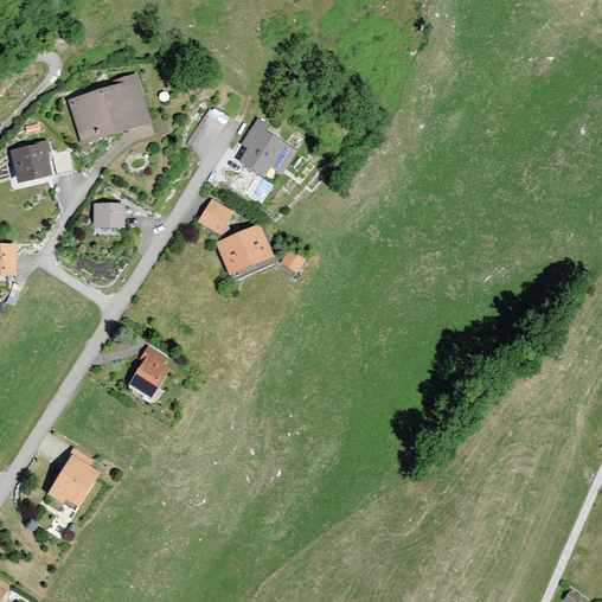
[(140,78),(66,97),(77,139),(152,120),(140,78)]
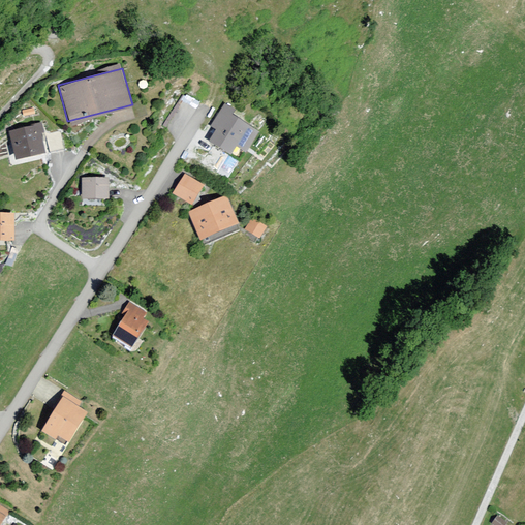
[(226,106),(206,135),(229,153),(251,124),(226,106)]
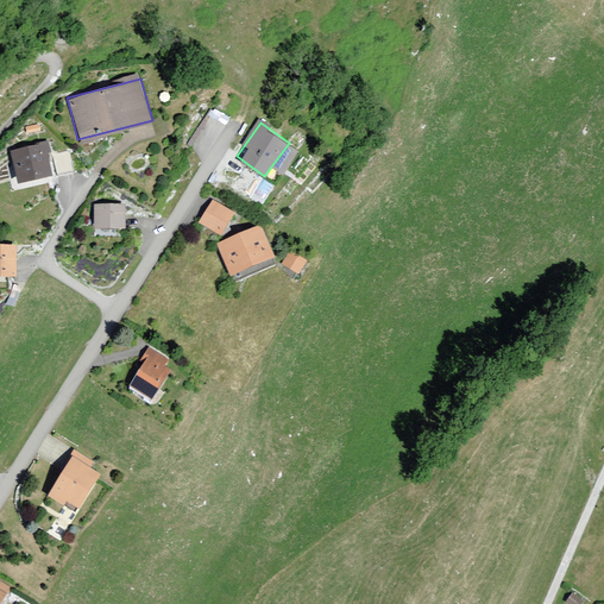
[(49,143),(10,150),(16,181),(55,172),(49,143)]
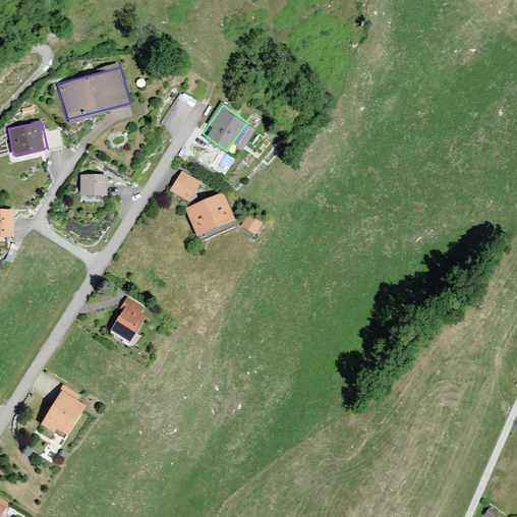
[(50,125),(52,141),(64,140),(62,124),(50,125)]
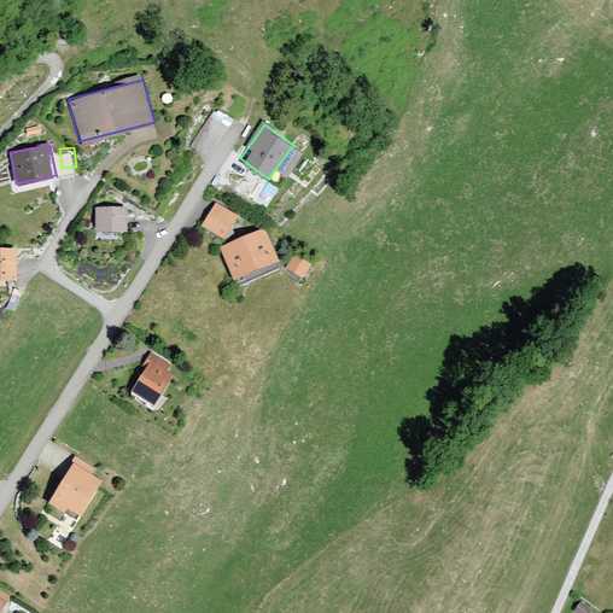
[(237,214),(215,200),(198,226),(220,239),(237,214)]
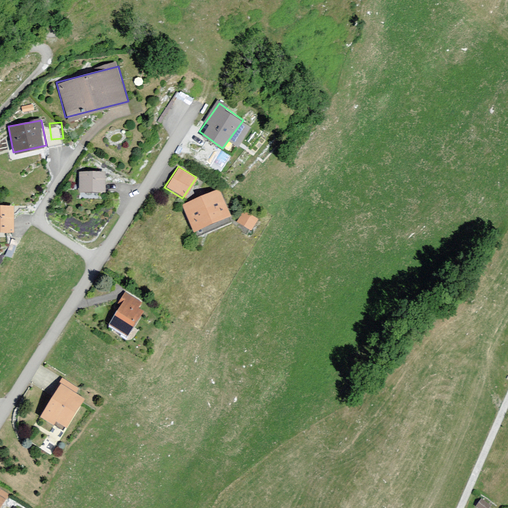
[(105,171),(76,171),(76,191),(104,192),(105,171)]
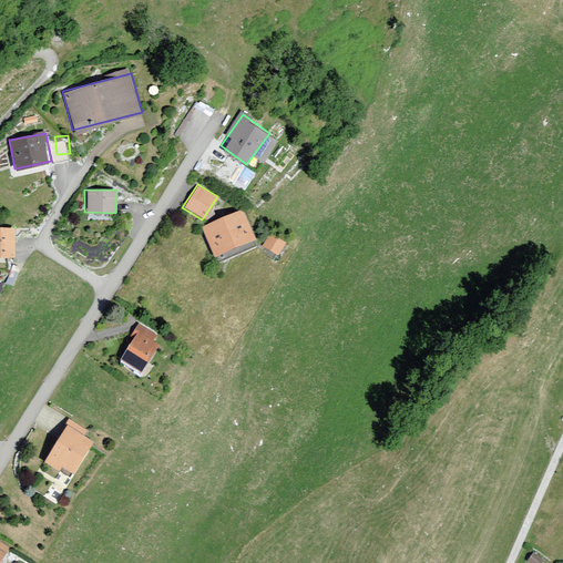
[(244,210),(202,224),(213,256),(255,242),(244,210)]
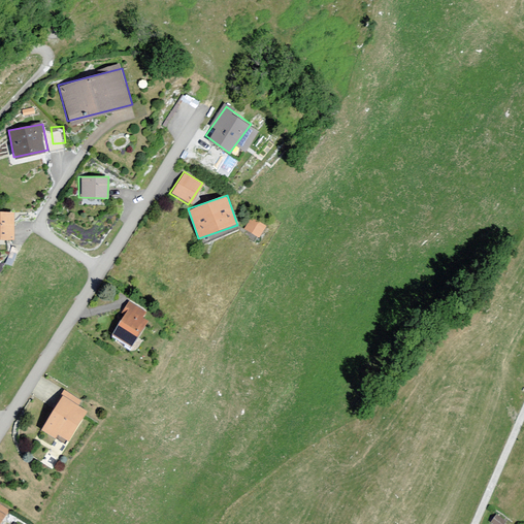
[(12,214),(0,213),(0,242),(10,243),(12,214)]
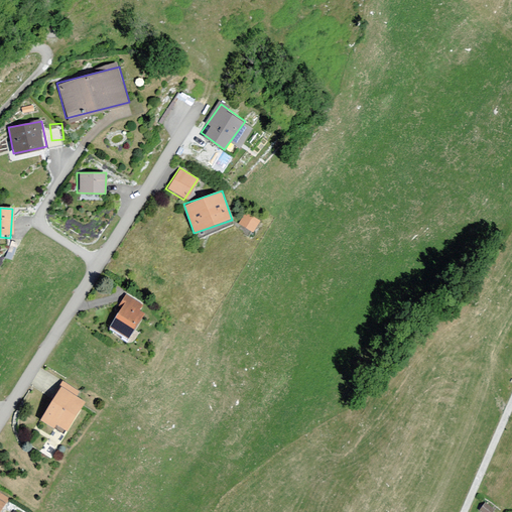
[(245,212),(239,222),(251,229),(257,219),(245,212)]
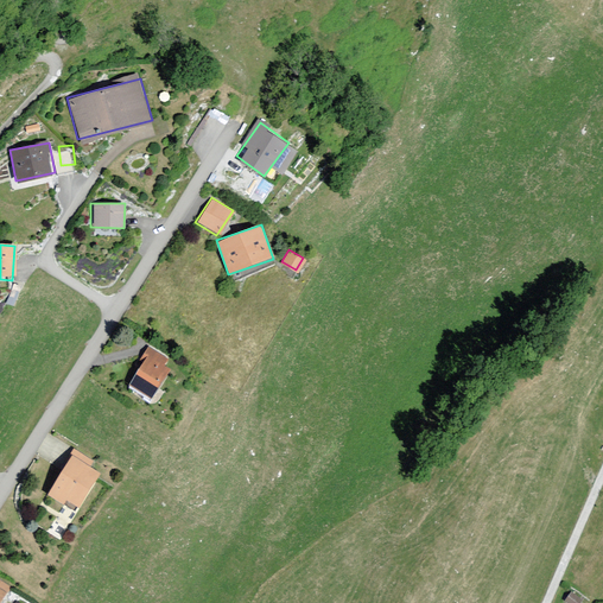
[(151,347),(127,382),(152,398),(175,362),(151,347)]
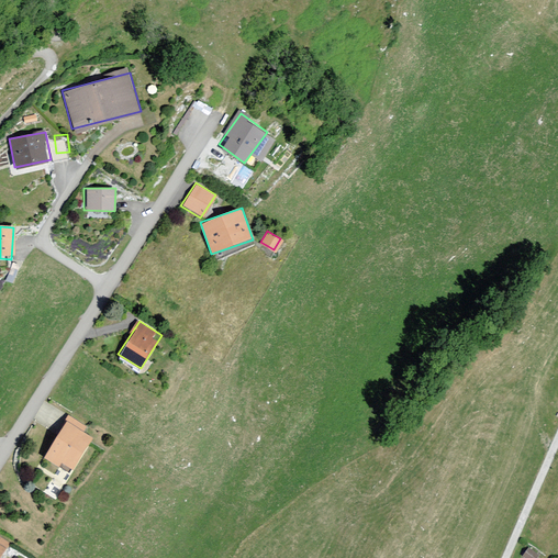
[(70,415),(44,458),(69,475),(96,431),(70,415)]
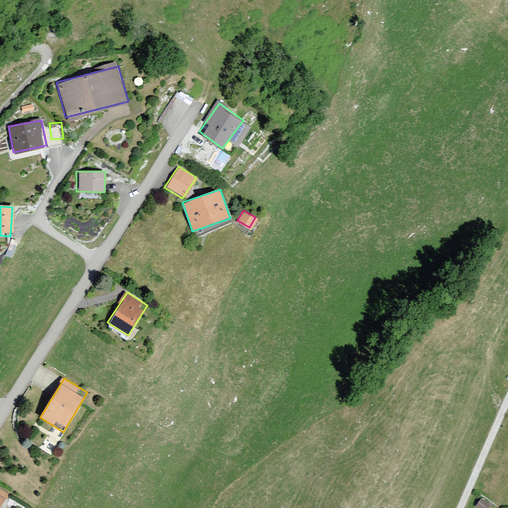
[(0,493),(0,507),(3,507),(9,499),(0,493)]
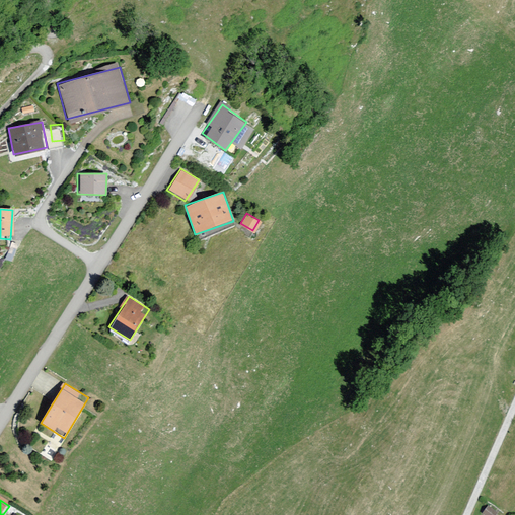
[(491,504),(485,512),(488,514),(496,514),(499,511),(491,504)]
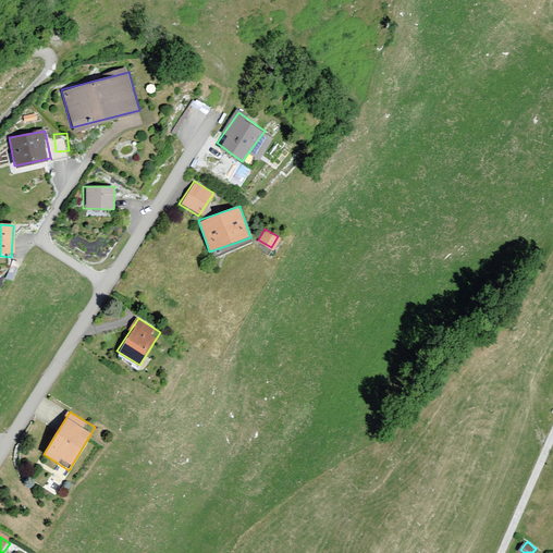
All buildings are outlined.
